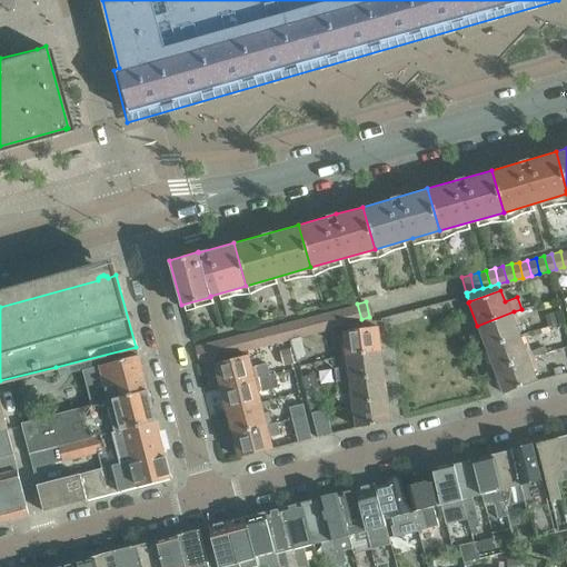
[(357,304),(349,306),(352,320),(361,319),(357,304)]
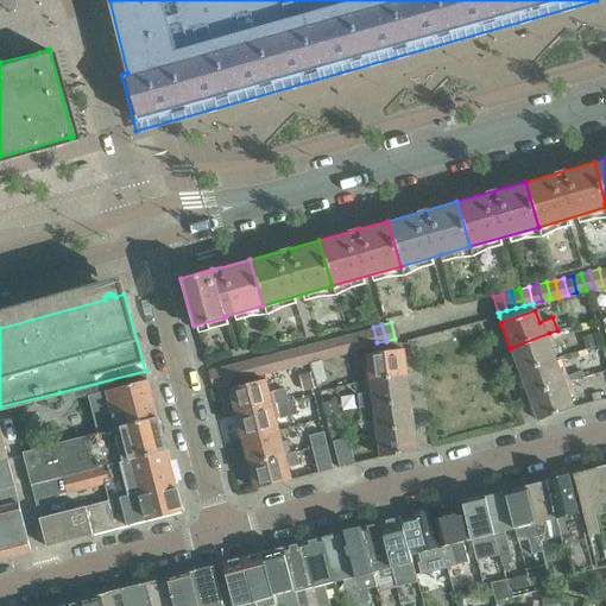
[(364,329),(368,345),(377,342),(373,327),(364,329)]
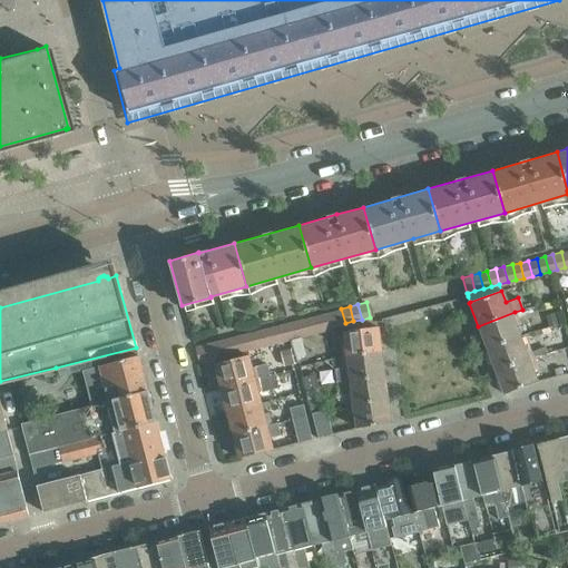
[(341,309),(333,311),(338,325),(344,324),(345,323),(341,309)]
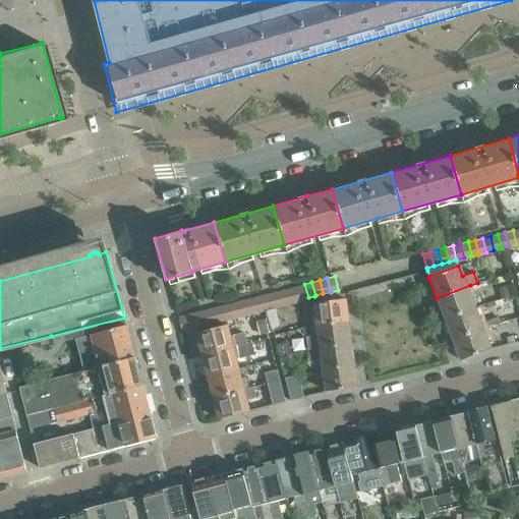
[(297,285),(300,299),(308,297),(304,284),(297,285)]
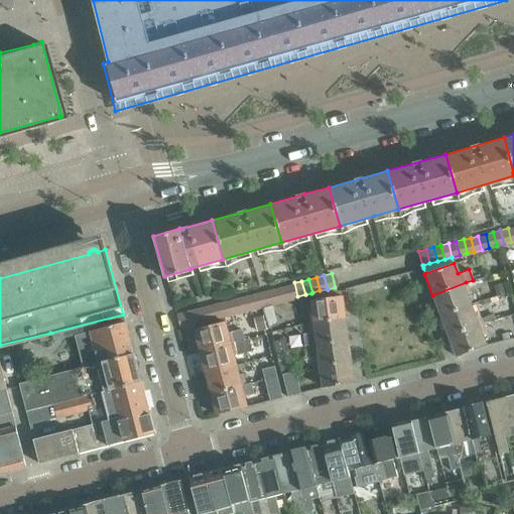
[(294,282),(286,284),(290,298),(297,296),(294,282)]
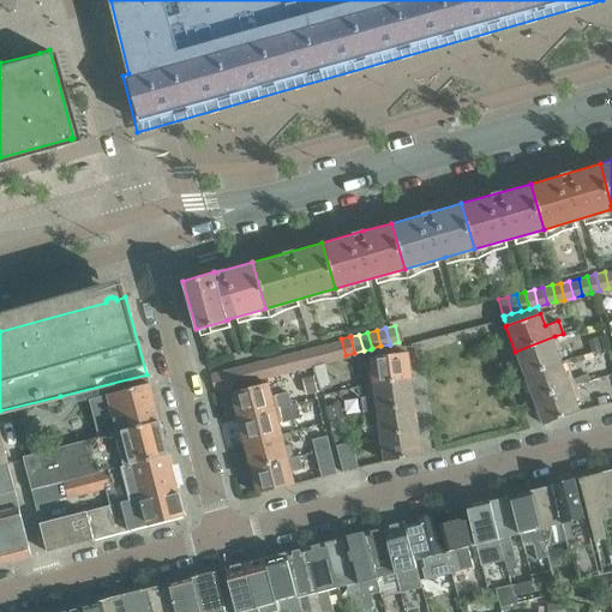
[(523,375),(559,361),(553,348),(558,346),(555,336),(515,352),(523,375)]
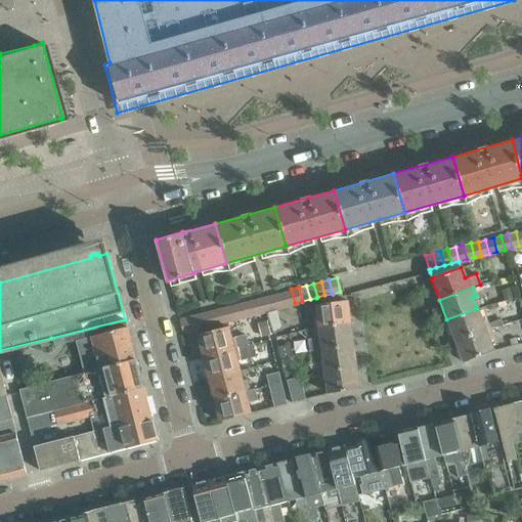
[(291,289),(284,291),(288,305),(295,303),(291,289)]
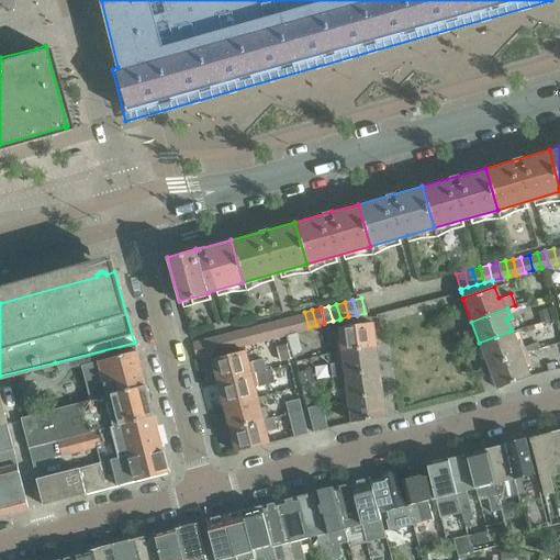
[(297,314),(300,329),(309,327),(304,312),(297,314)]
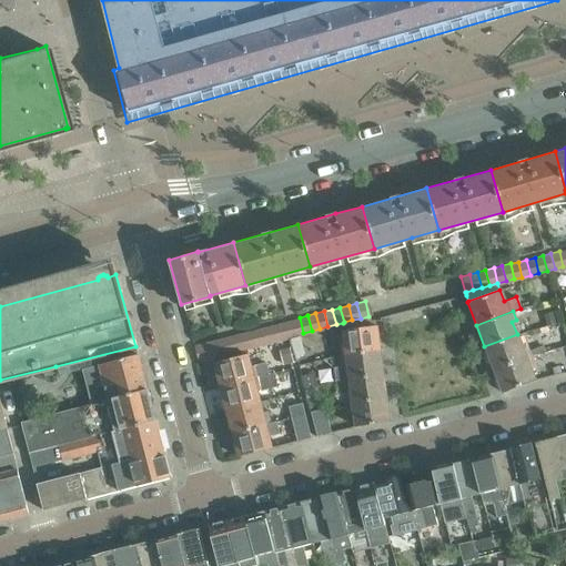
[(344,322),(343,323),(345,329),(374,325),(373,319),(370,320),(369,316),(361,319),(352,320),(344,322)]
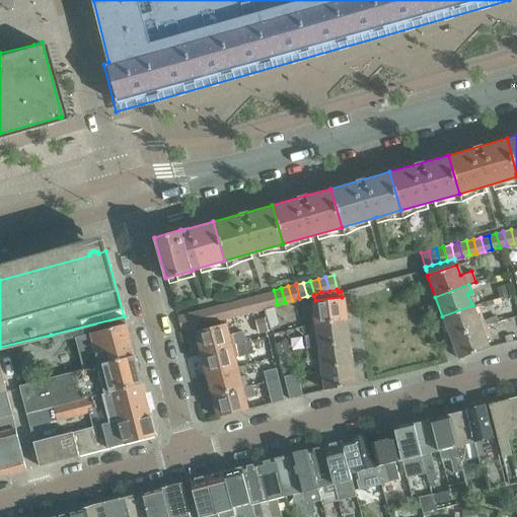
[(274,290),(266,292),(270,306),(277,304),(274,290)]
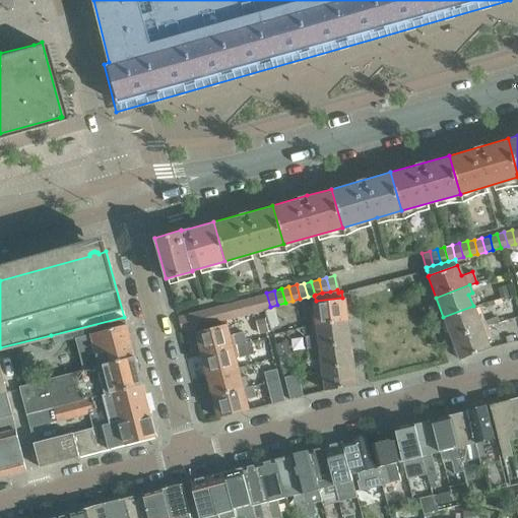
[(259,295),(263,309),(270,307),(266,293),(259,295)]
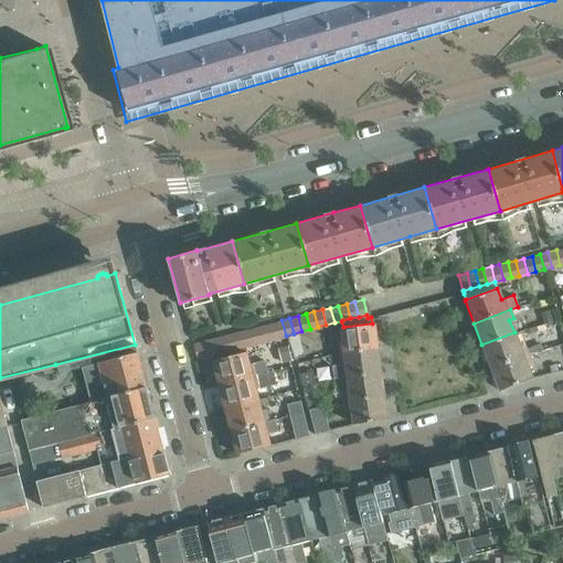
[(273,322),(277,338),(286,336),(282,320),(273,322)]
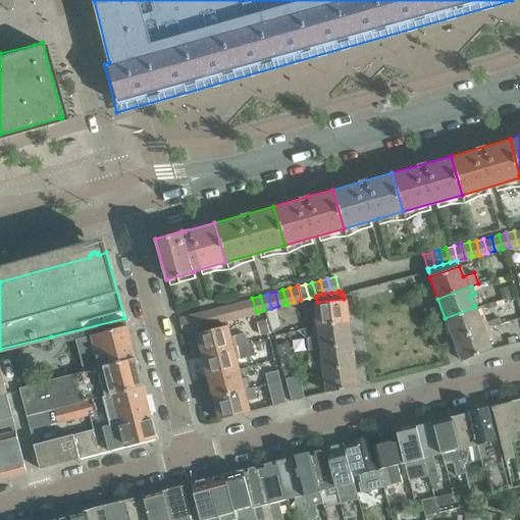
[(245,300),(249,313),(256,312),(252,298),(245,300)]
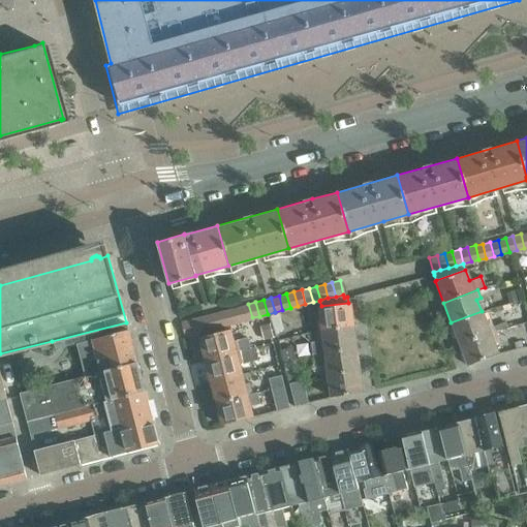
[(315,318),(316,330),(353,324),(350,302),(348,303),(321,306),(318,306),(319,317),(315,318)]
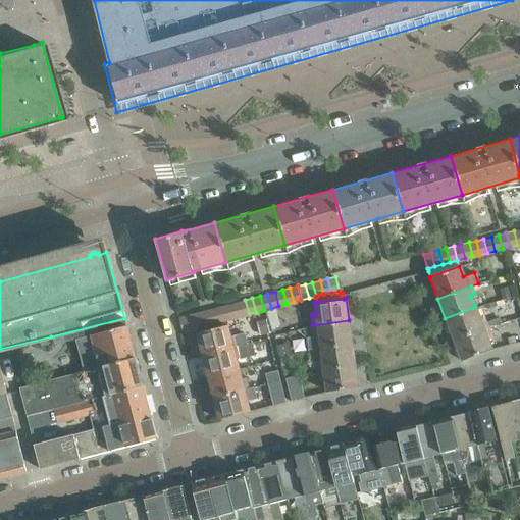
[(241,315),(249,313),(245,300),(238,301),(241,315)]
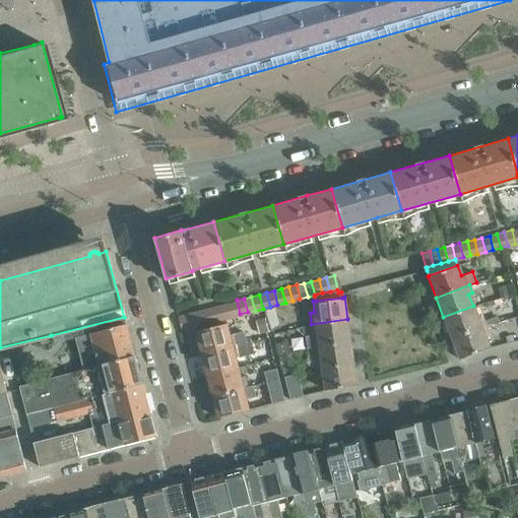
[(233,316),(240,314),(237,300),(229,302),(233,316)]
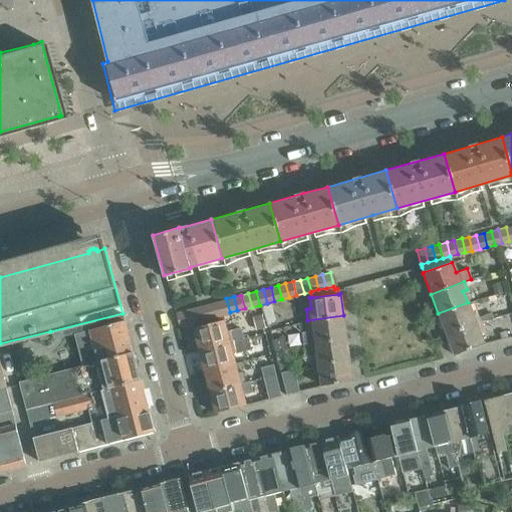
[(223,314),(230,312),(226,298),(219,300),(223,314)]
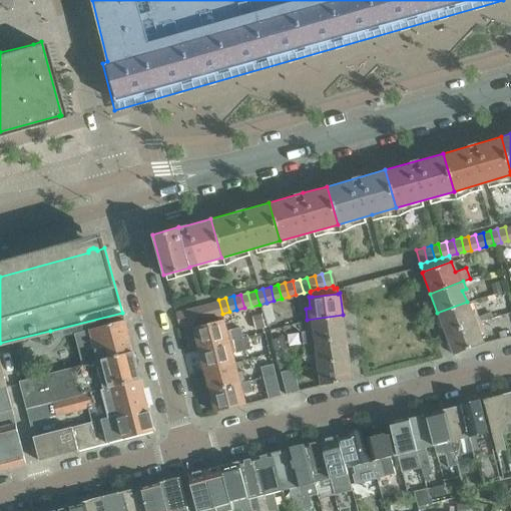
[(221,314),(222,314),(218,300),(211,302),(214,316),(221,314)]
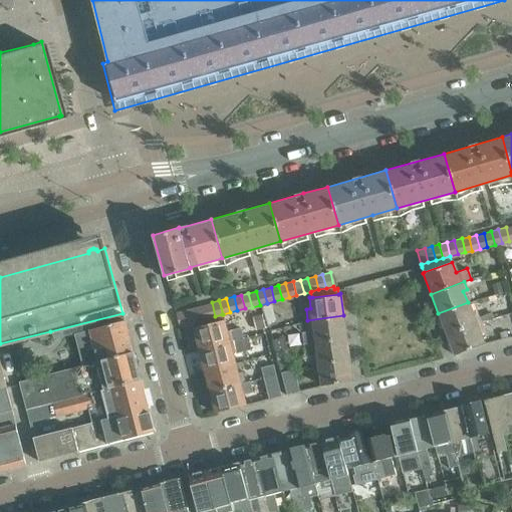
[(208,318),(215,316),(212,302),(204,304),(208,318)]
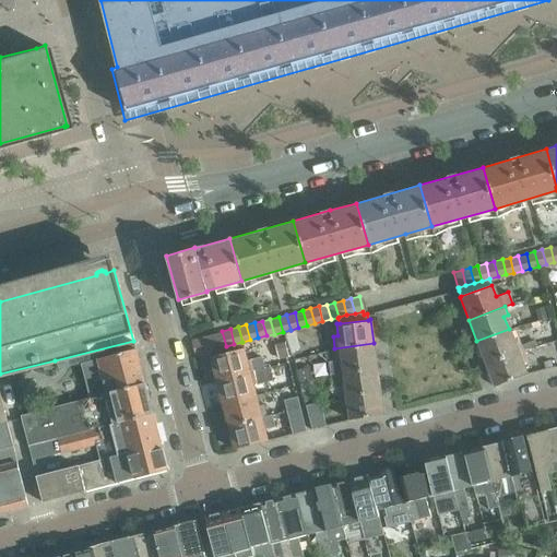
[(286,343),(295,340),(293,329),(283,332),(286,343)]
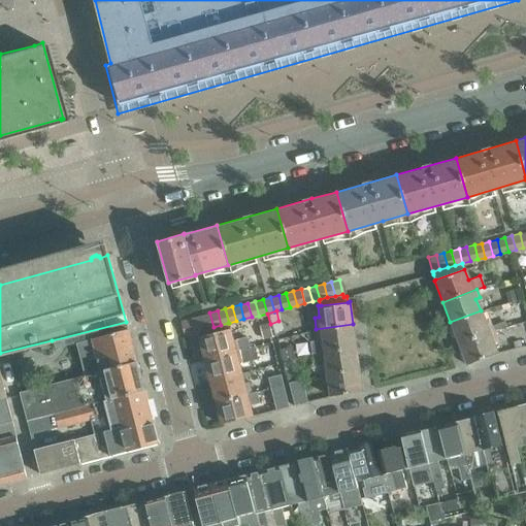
[(481,310),(450,322),(458,342),(492,329),(489,321),(485,322),(481,310)]
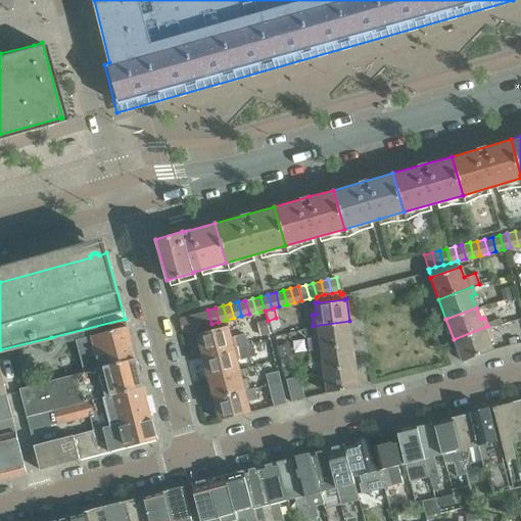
[(204,326),(211,324),(207,310),(200,312),(204,326)]
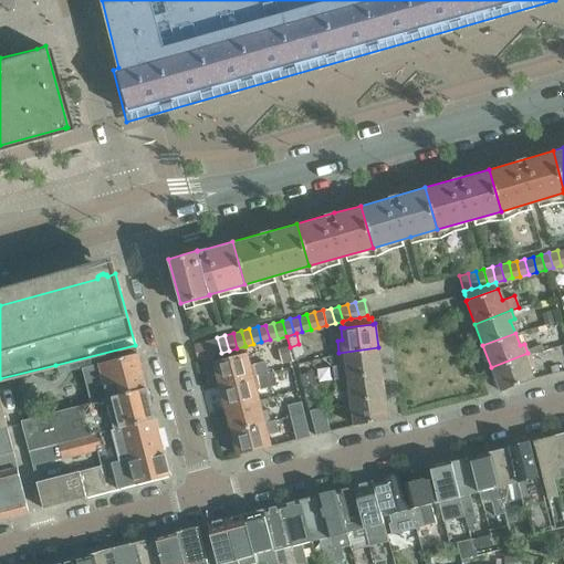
[(212,355),(221,353),(217,337),(209,340),(212,355)]
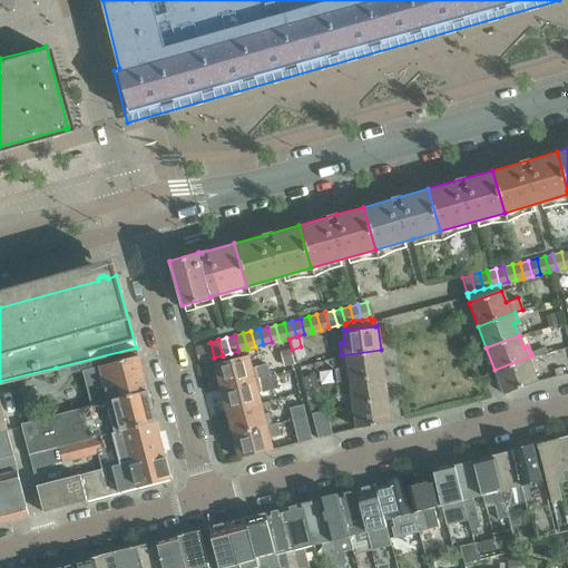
[(213,358),(214,358),(211,342),(202,344),(206,360),(213,358)]
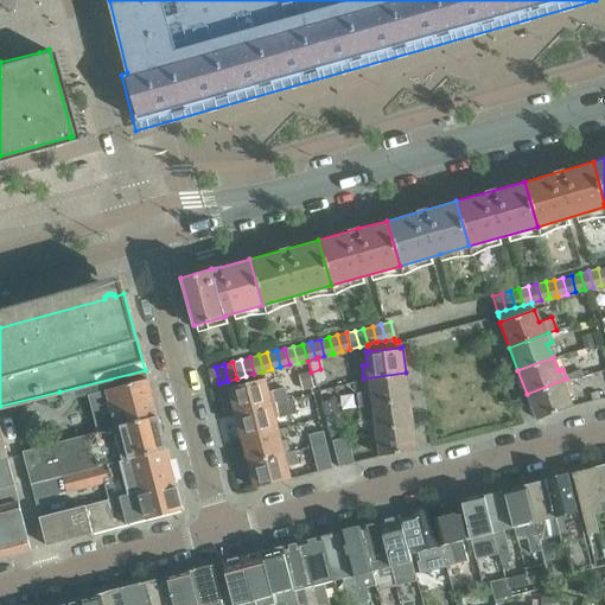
[(210,384),(220,383),(215,367),(207,369),(210,384)]
